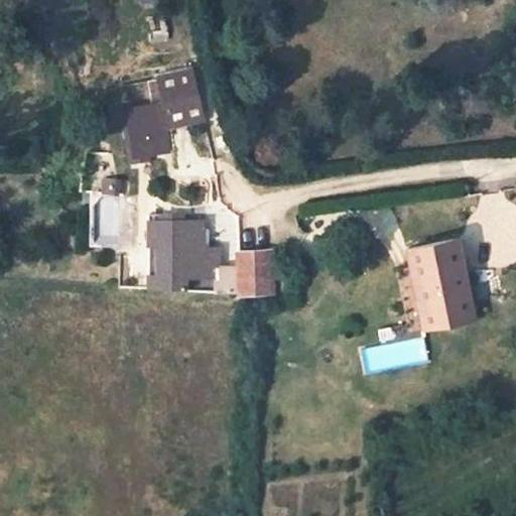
[(205,119),(191,67),(157,75),(164,102),(170,128),(205,119)]
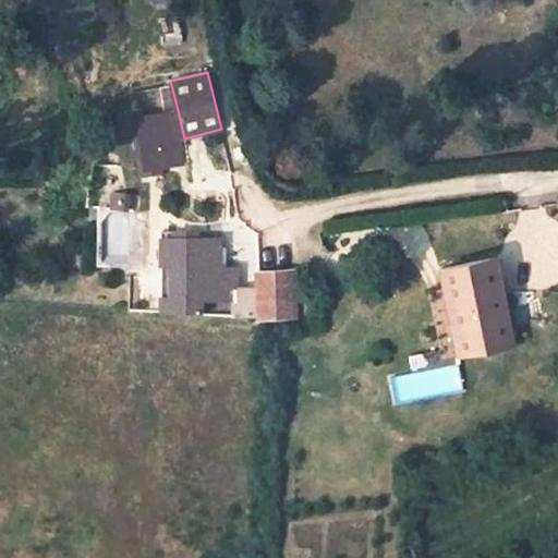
[(172,111),(169,87),(159,88),(164,112),(172,111)]
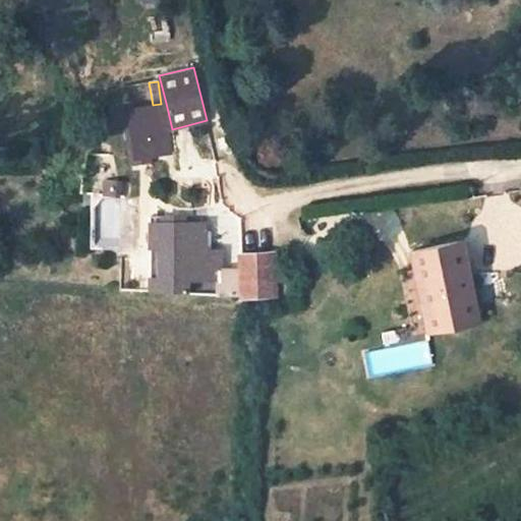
[(161,104),(164,131),(172,129),(166,103),(161,104)]
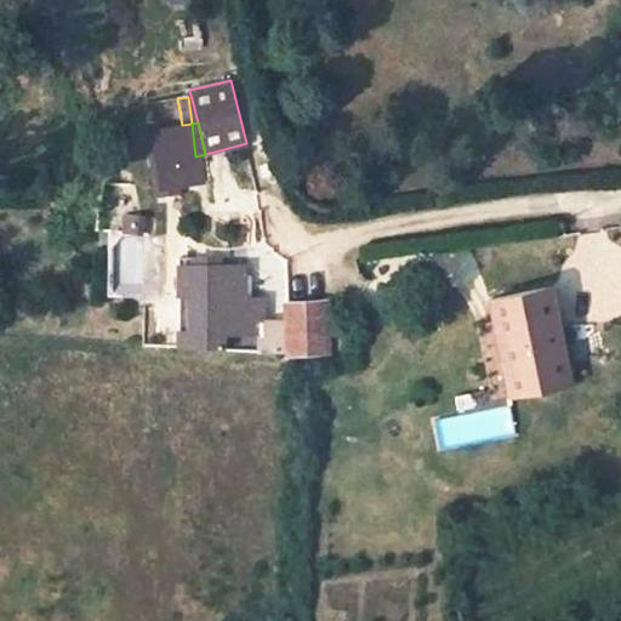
[(159,129),(159,130),(147,132),(149,152),(161,149),(166,187),(178,186),(199,182),(195,157),(192,124),(182,125),(159,129)]
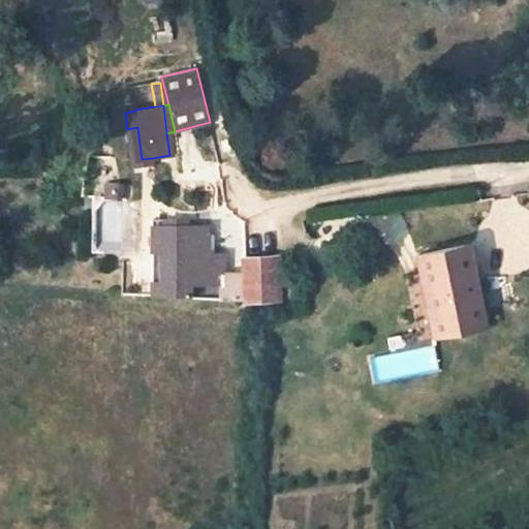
[(137,127),(127,129),(132,167),(153,165),(152,158),(142,159),(137,127)]
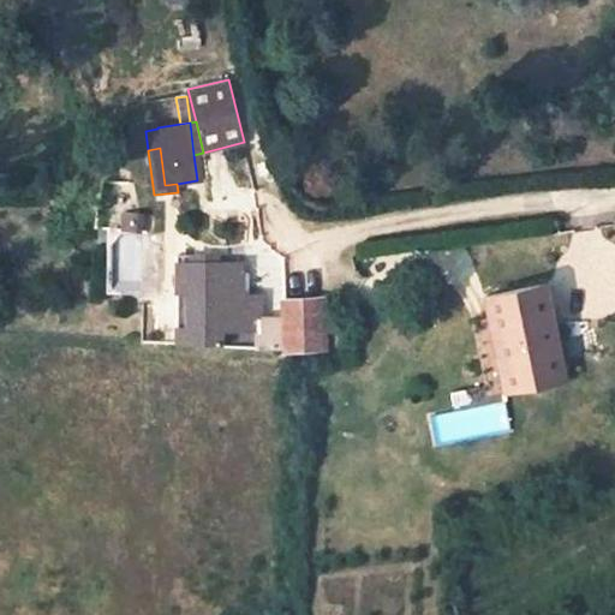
[(142,213),(126,212),(124,231),(139,232),(142,213)]
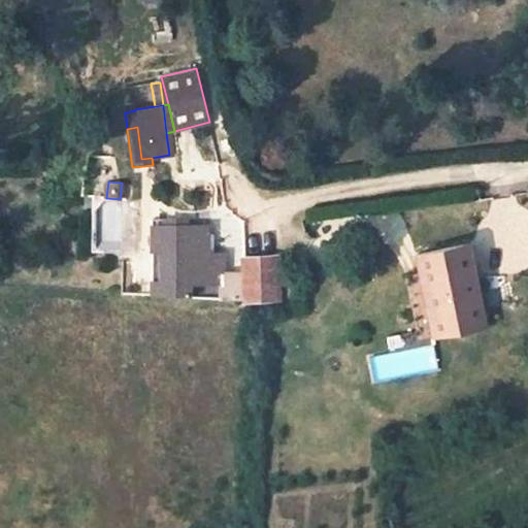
[(186,219),(152,219),(152,295),(245,301),(244,274),(223,274),(223,254),(200,254),(200,227),(187,226),(186,219)]
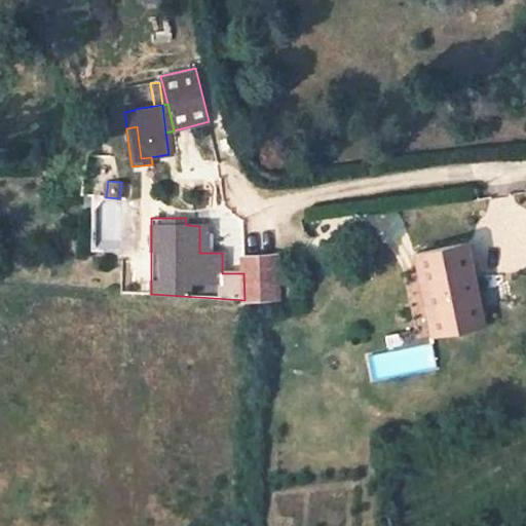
[(483,325),(466,242),(415,253),(419,271),(404,274),(409,301),(424,298),(431,335),(483,325)]
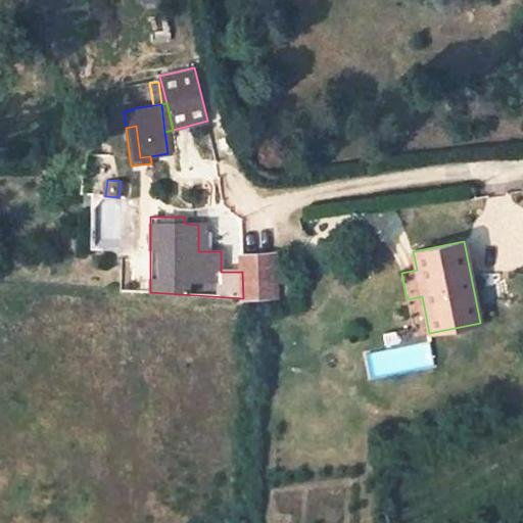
[(242,272),(243,298),(275,296),(274,255),(241,257),(242,272)]
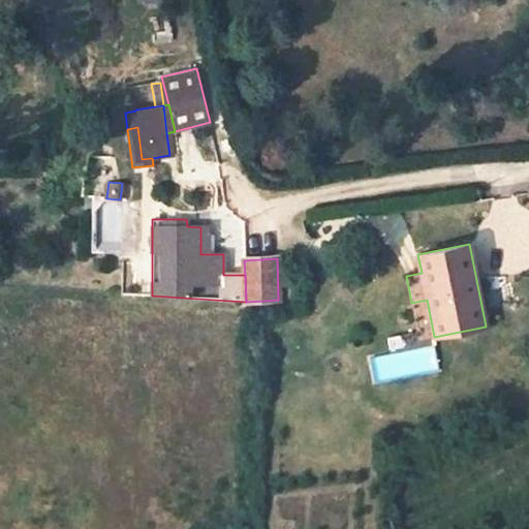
[(427,300),(411,303),(419,339),(434,337),(427,300)]
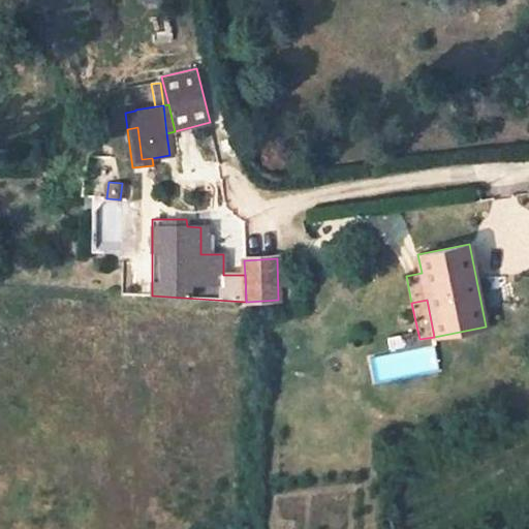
[(373,354),(378,380),(440,368),(435,342),(373,354)]
